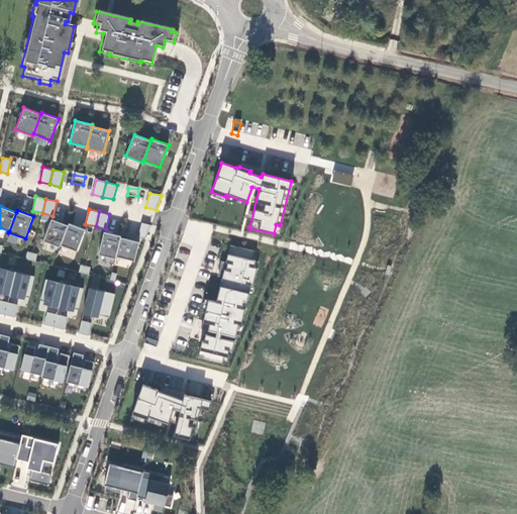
[(61,245),(69,225),(52,219),(43,241),(60,247),(61,245)]
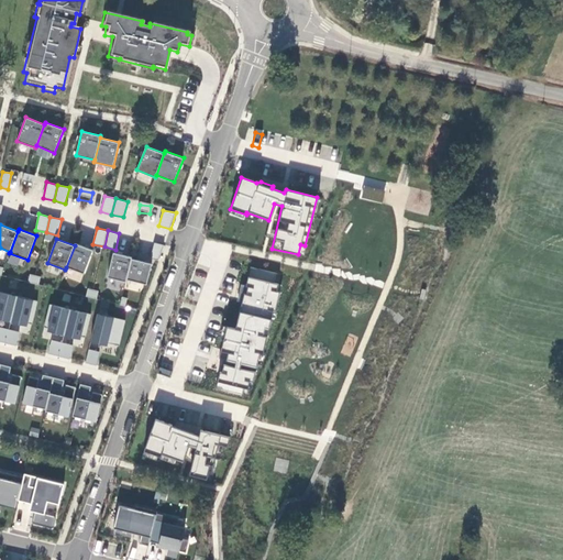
[(159,260),(165,244),(155,242),(151,257),(159,260)]
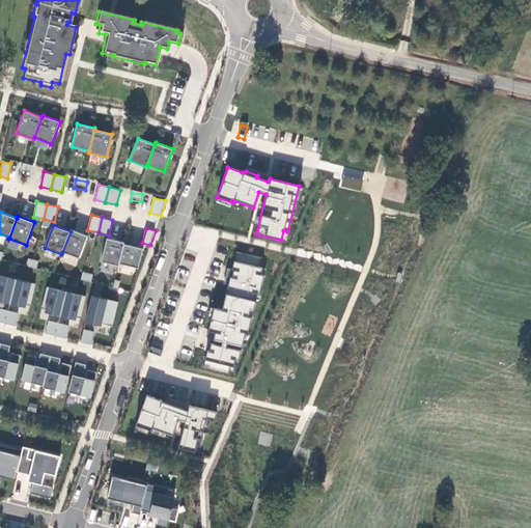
[(80,258),(88,235),(71,229),(71,231),(62,252),(80,258)]
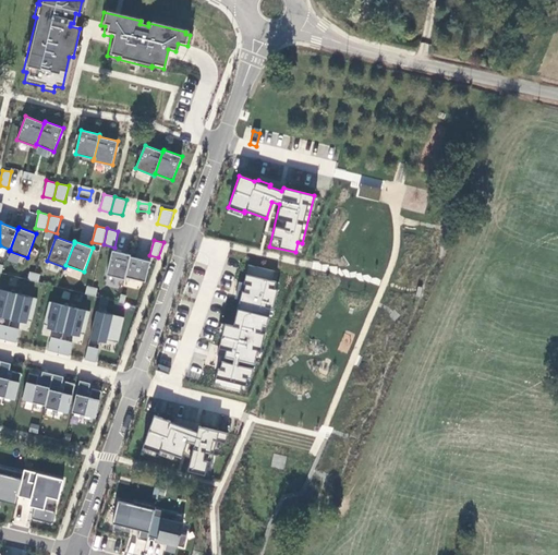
[(131,254),(112,250),(107,275),(125,279),(125,277),(131,255),(131,254)]
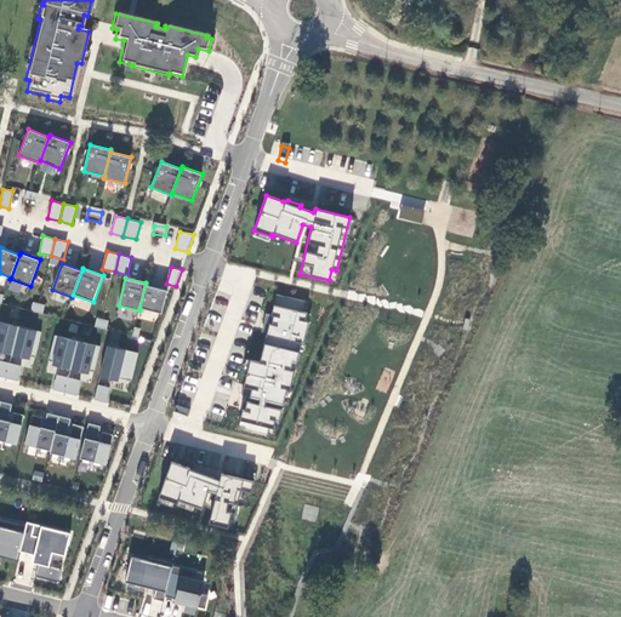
[(163,313),(169,290),(146,284),(140,308),(163,313)]
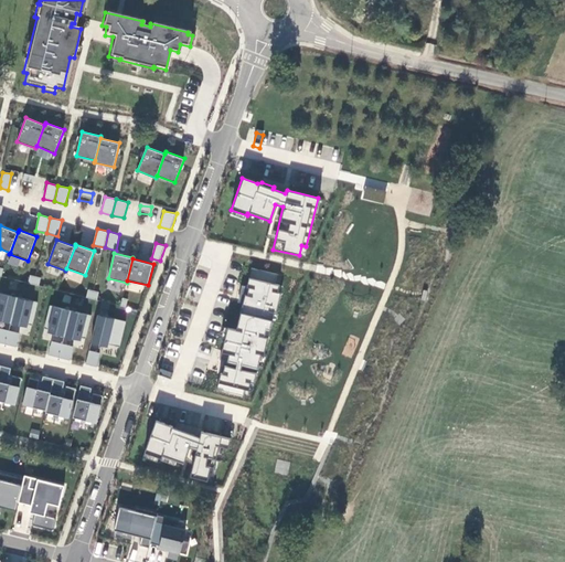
[(221,377),(217,393),(243,400),(244,392),(248,393),(251,386),(254,386),(256,377),(240,373),(241,367),(260,371),(264,358),(268,341),(263,340),(265,332),(269,333),(274,316),(275,316),(279,297),(277,296),(278,289),(275,288),(277,278),(252,273),(248,290),(249,290),(247,299),(245,298),(237,333),(228,331),(223,356),(230,357),(227,364),(236,367),(235,372),(224,369),(223,377),(221,377)]
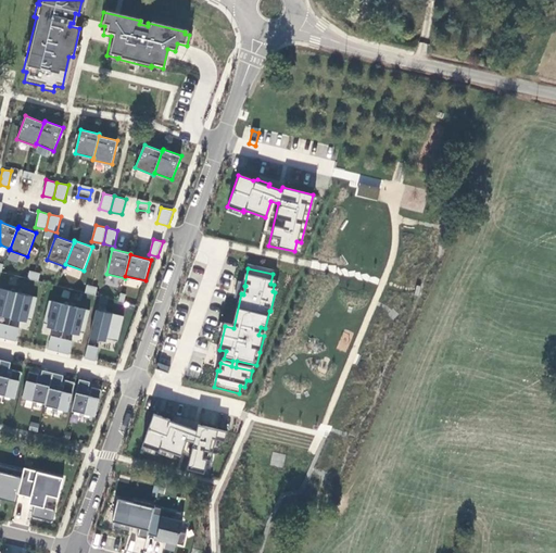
[(38,284),(39,276),(28,274),(27,283),(38,284)]
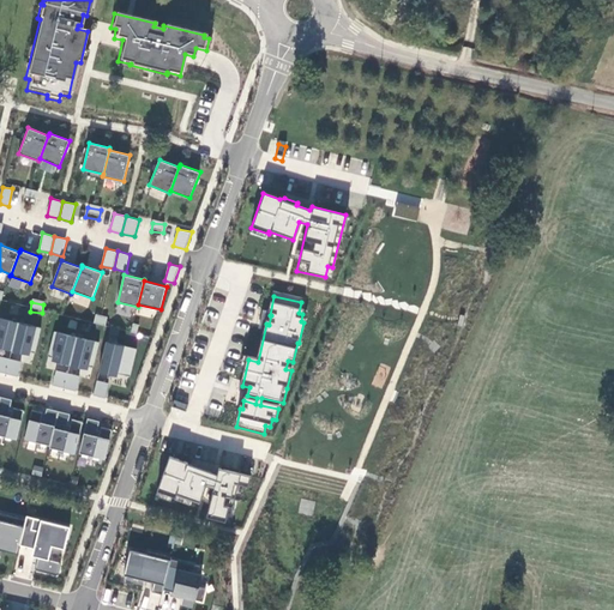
[(106,330),(108,321),(95,318),(92,326),(106,330)]
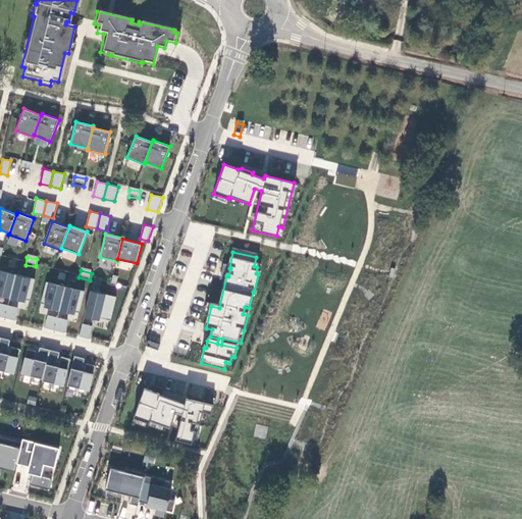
[(30,280),(0,273),(0,298),(19,304),(20,301),(24,302),(30,280)]
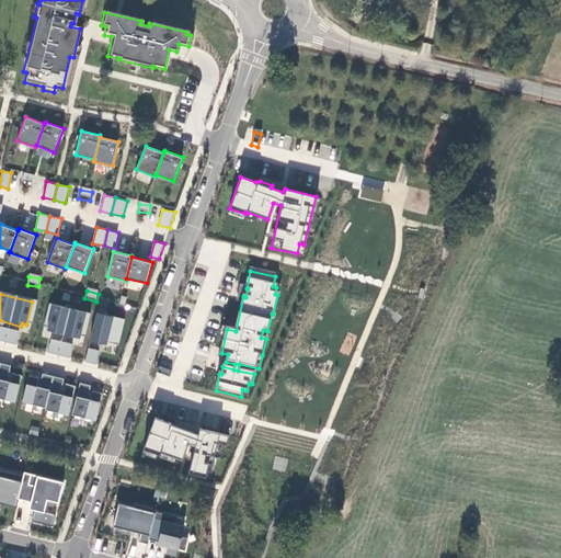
[(88,316),(47,305),(42,328),(46,329),(45,332),(78,340),(79,337),(82,338),(88,316)]
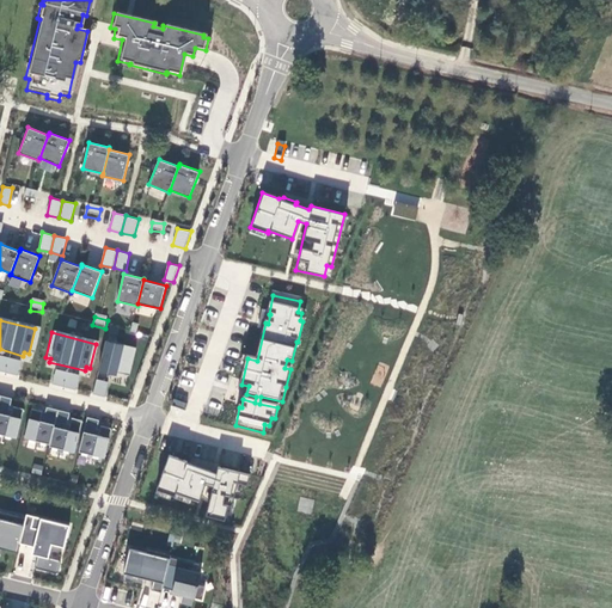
[(134,350),(104,343),(97,373),(115,378),(115,374),(127,378),(134,350)]
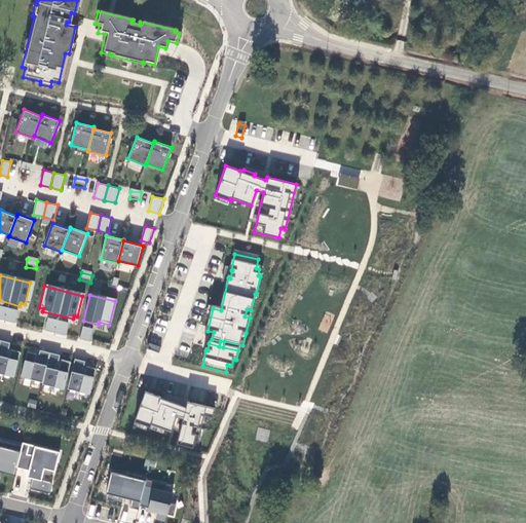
[(15,312),(0,308),(0,322),(12,325),(15,312)]
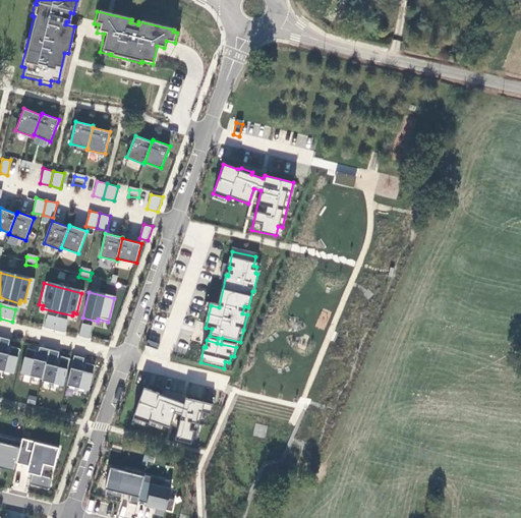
[(65,322),(45,317),(43,329),(62,334),(65,322)]
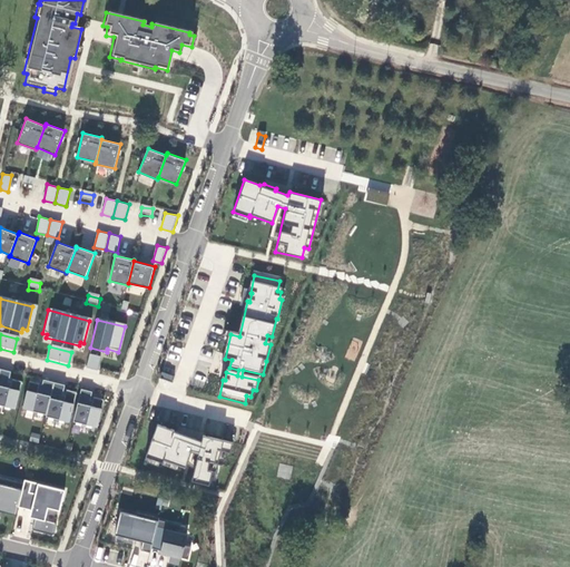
[(98,359),(88,355),(85,369),(96,371),(98,359)]
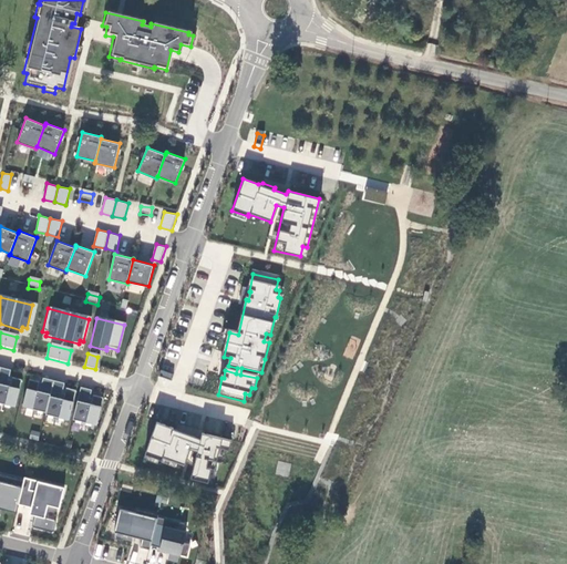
[(0,406),(12,409),(19,382),(9,379),(9,382),(7,382),(8,371),(0,369),(0,406)]
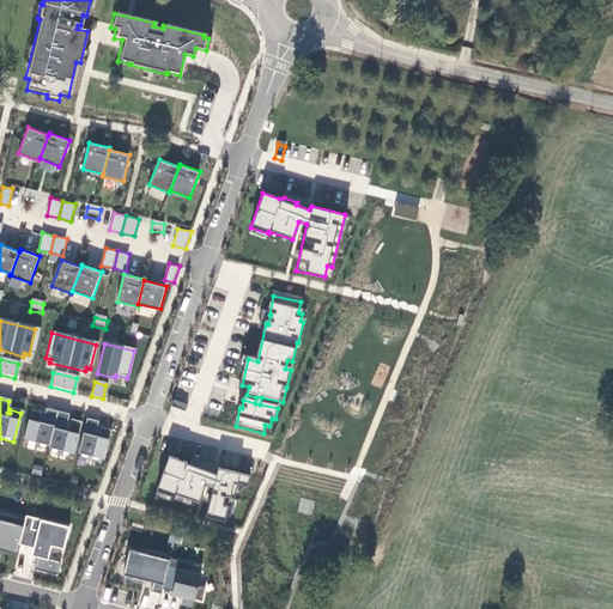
[(188,408),(174,403),(171,410),(186,415),(188,408)]
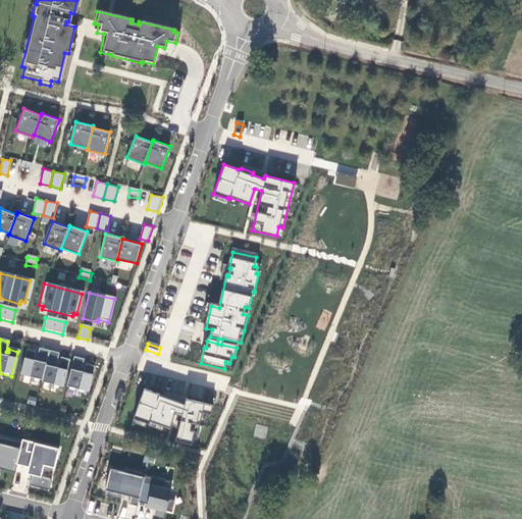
[(37,354),(24,351),(19,375),(41,381),(40,382),(61,387),(68,360),(59,359),(58,364),(55,363),(57,354),(38,350),(37,354)]
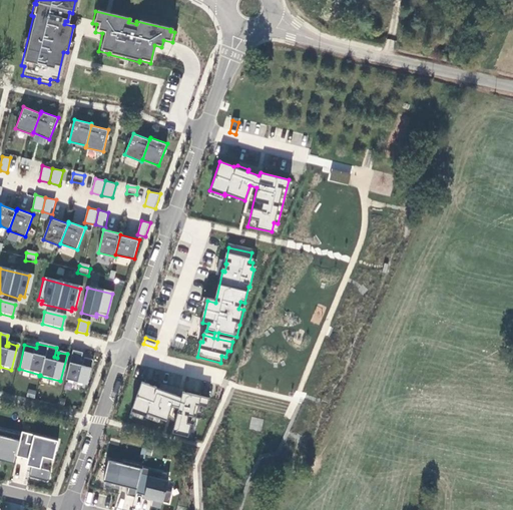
[(81,354),(71,352),(64,381),(86,386),(92,361),(82,359),(81,362),(79,362),(81,354)]
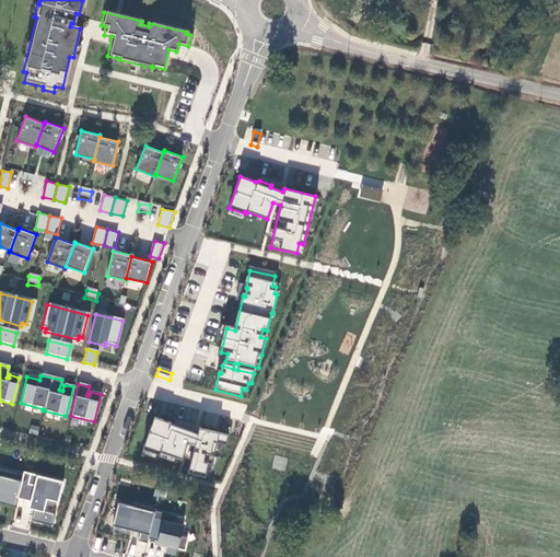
[(193,431),(153,417),(142,449),(159,455),(160,452),(181,461),(187,444),(194,447),(188,473),(206,476),(208,464),(211,464),(217,442),(225,445),(229,434),(198,428),(197,432),(193,431)]
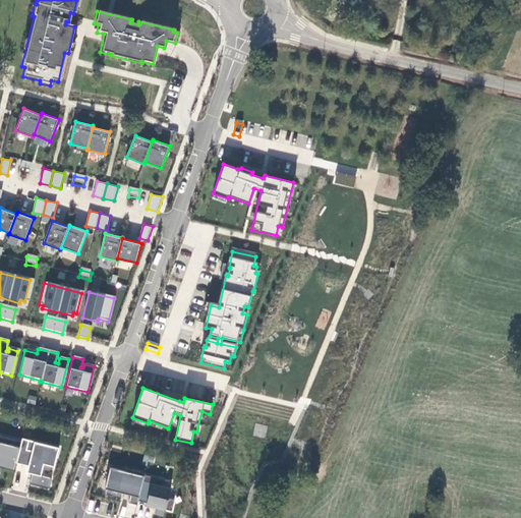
[(252,438),(264,442),(268,429),(256,425),(252,438)]
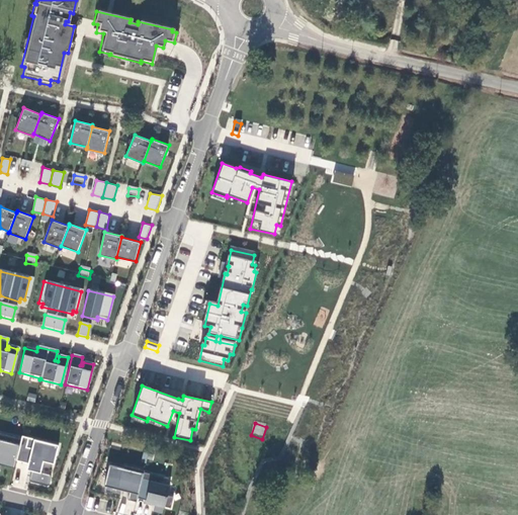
[(0,465),(13,468),(15,461),(20,441),(0,435),(0,465)]
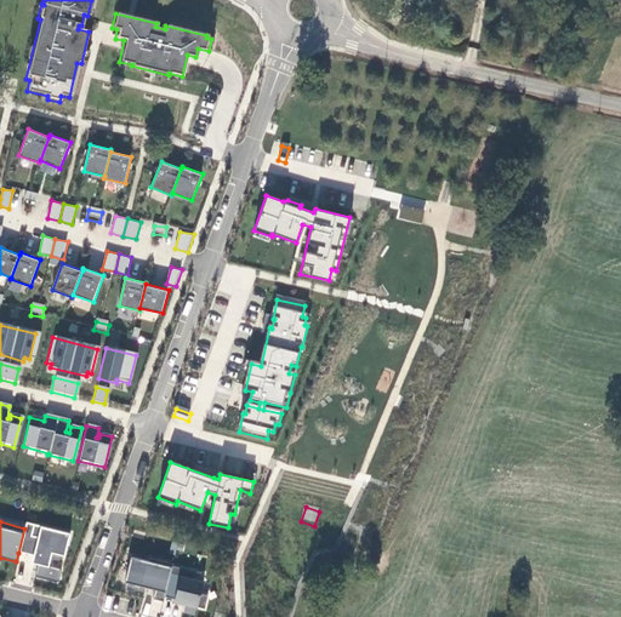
[(26,524),(24,529),(18,553),(33,556),(30,564),(36,565),(34,576),(34,578),(35,578),(56,583),(57,583),(57,582),(60,571),(60,570),(58,570),(47,567),(51,554),(63,556),(69,535),(26,524)]
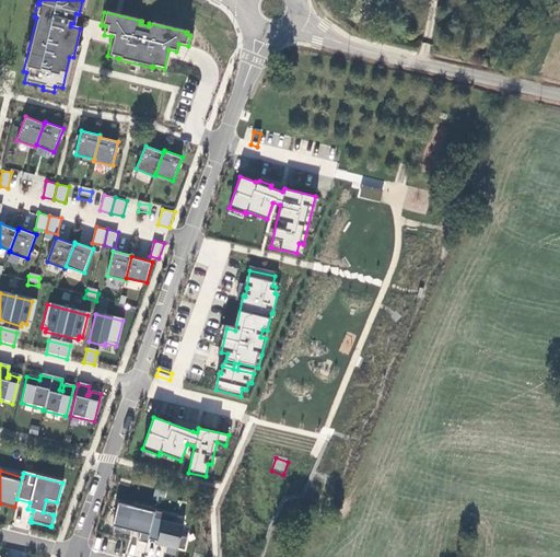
[(136,506),(120,502),(115,525),(142,532),(140,541),(150,543),(151,538),(158,510),(158,509),(137,503),(136,506)]
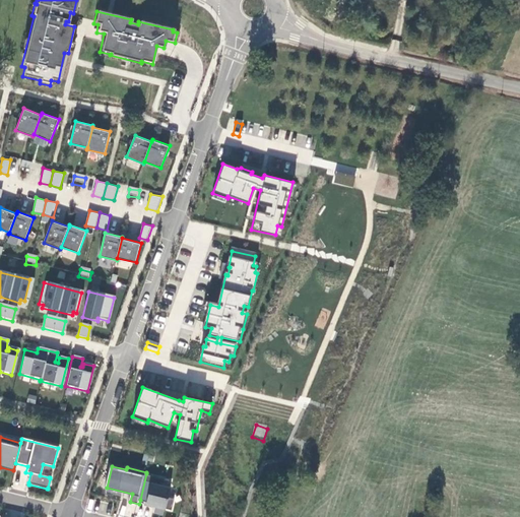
[(165,478),(146,473),(140,500),(148,502),(148,504),(156,506),(174,510),(176,499),(170,497),(173,487),(163,485),(165,478)]
